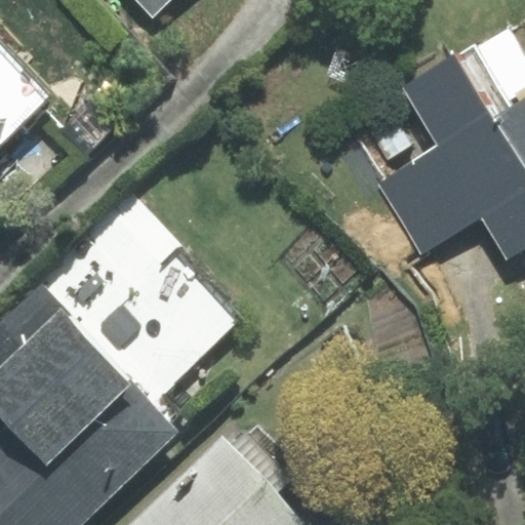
[(137,0),(153,15),(167,0),(137,0)]
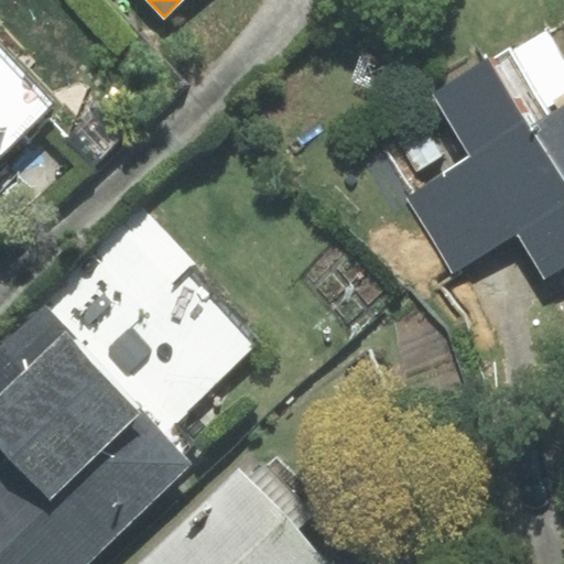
[(563,60),(546,32),(433,93),(470,156),(410,197),(449,275),(518,235),(544,278),(563,266),(563,60)]
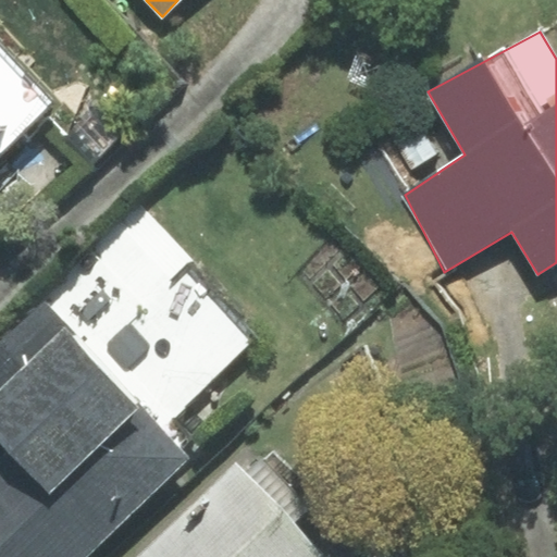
[(0,151),(52,101),(0,48),(0,151)]
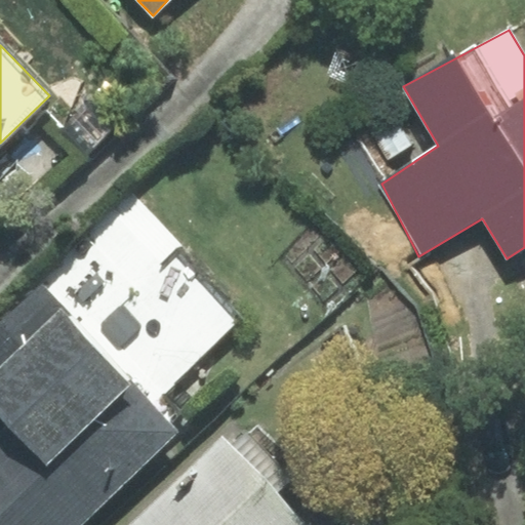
[(0,320),(0,411),(10,422),(0,432),(0,524),(75,524),(174,430),(152,406),(239,322),(124,202),(0,320)]
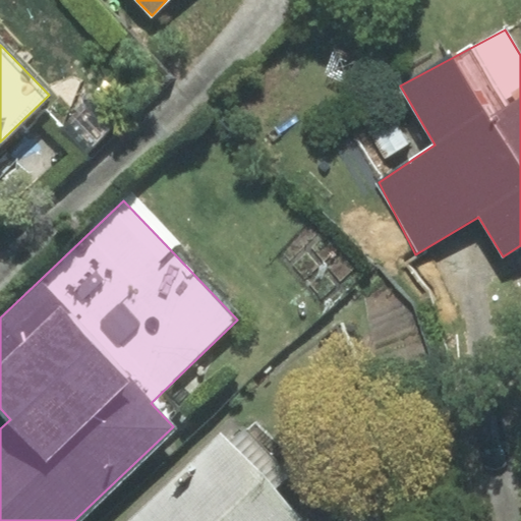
[(299,520),(221,438),(130,520),(299,520)]
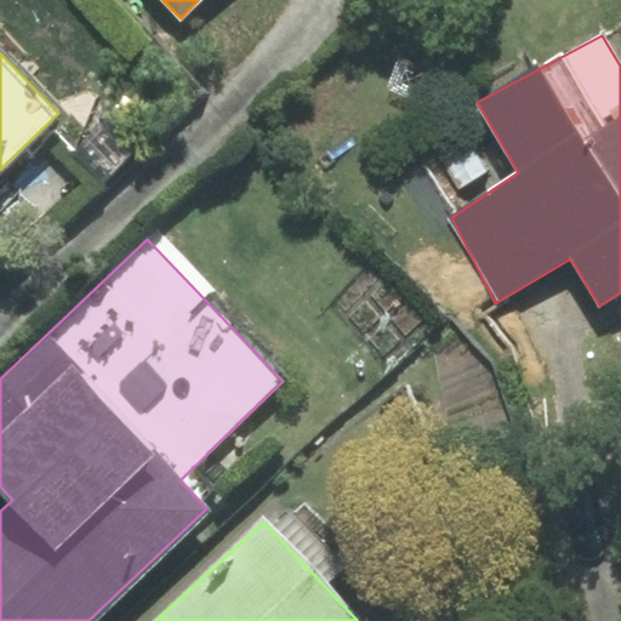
All buildings are outlined.
